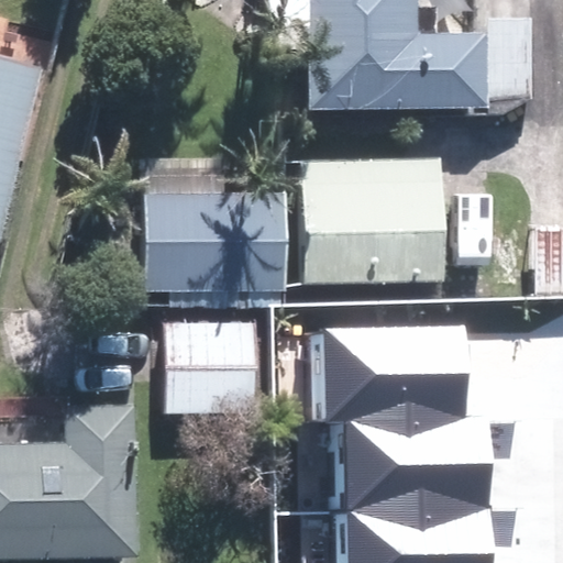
[(309,0),(310,105),(477,105),(477,31),(414,32),(414,0),(309,0)]
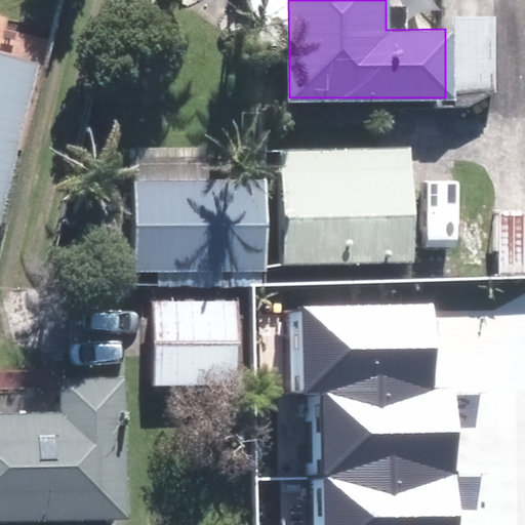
[(0,208),(37,64),(0,53),(0,208)]
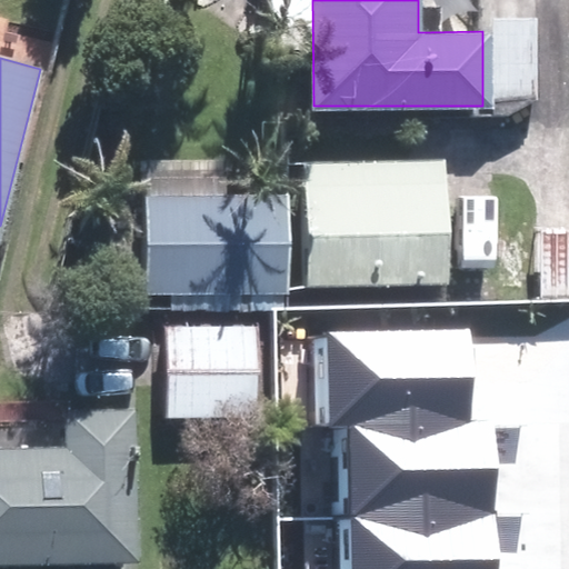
[(442,162),(308,167),(312,282),(447,278),(442,162)]
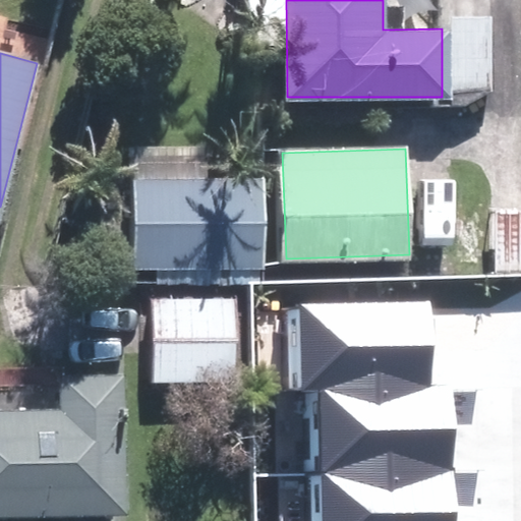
[(134,179),(135,268),(263,267),(262,178),(134,179)]
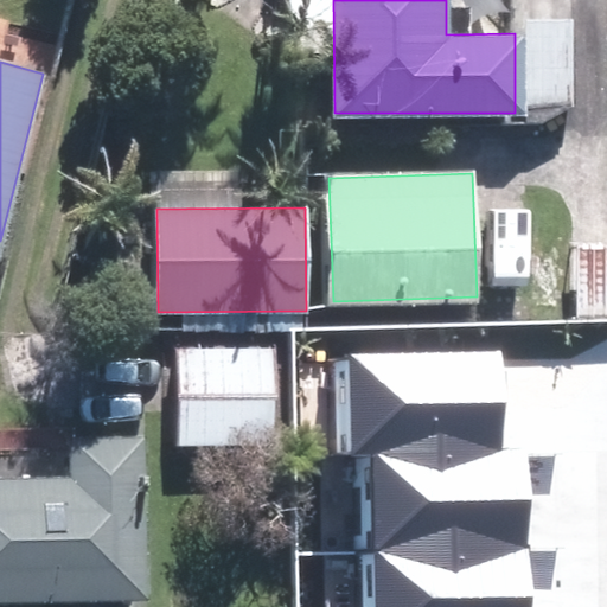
[(275,350),(177,352),(180,451),(279,448),(275,350)]
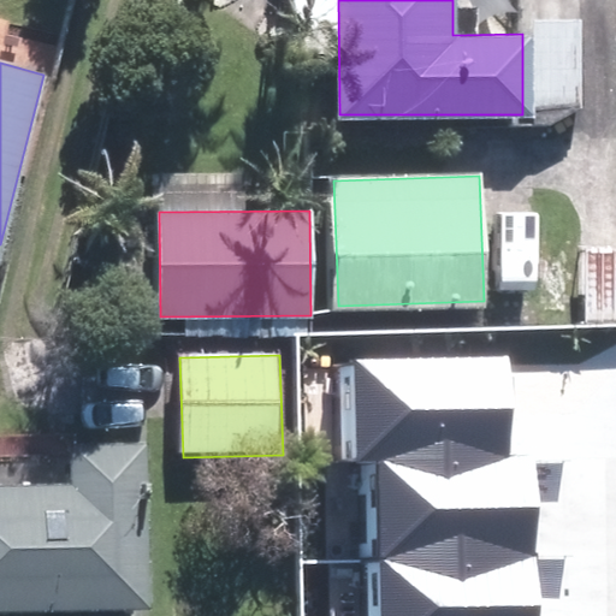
[(380,460),(507,458),(505,357),(356,360),(357,461),(380,460)]
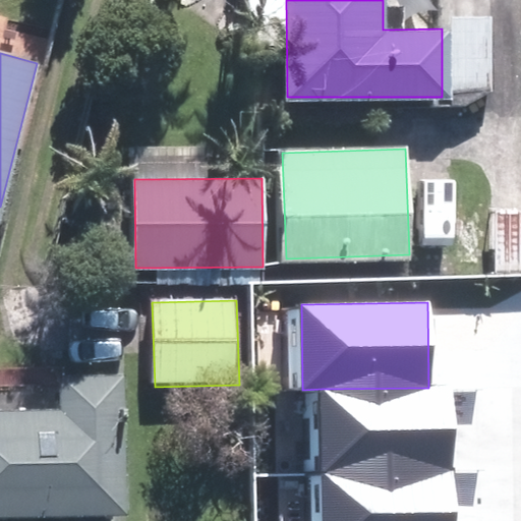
[(0,409),(0,513),(128,510),(125,375),(61,377),(62,408),(0,409)]
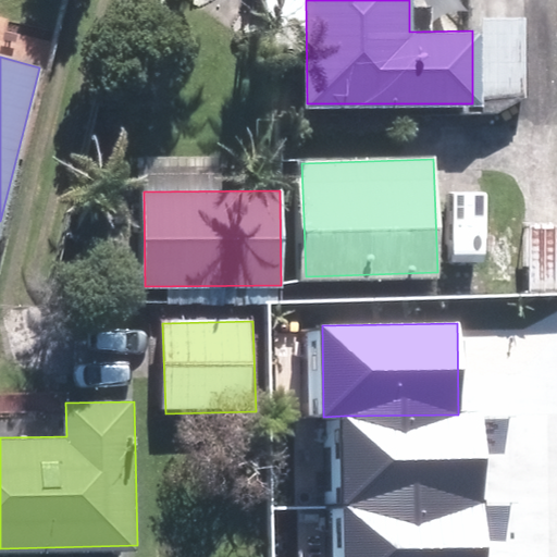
[(344,416),(346,505),(487,504),(486,413),(458,415),(344,416)]
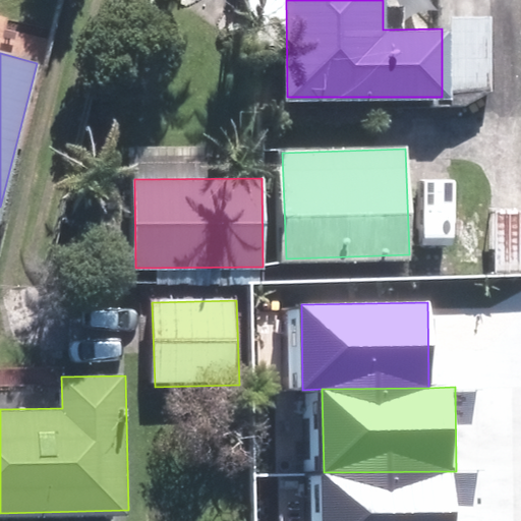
[(324,472),(323,520),(455,520),(456,471),(324,472)]
